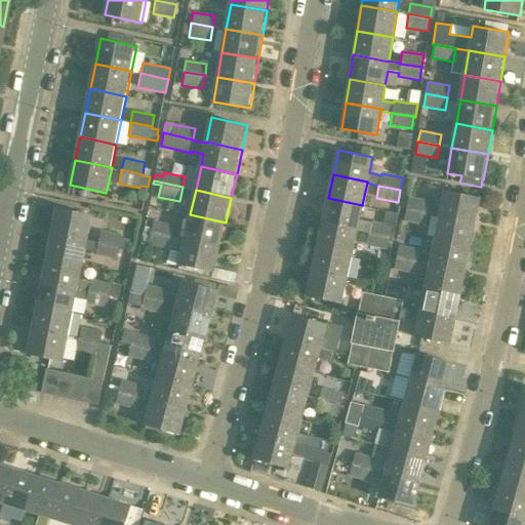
[(441,215),(477,223),(481,198),(445,191),(441,215)]
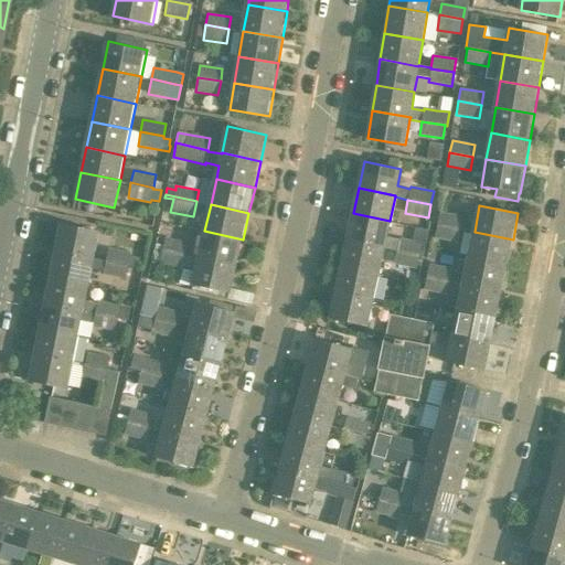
[(439,212),(437,224),(460,228),(462,216),(439,212)]
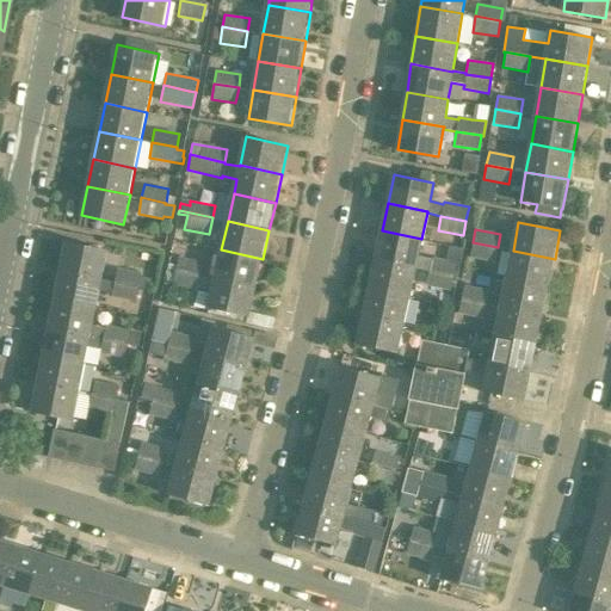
[(382,230),(375,259),(415,269),(429,271),(458,277),(461,265),(456,264),(456,263),(418,255),(421,239),(382,230)]
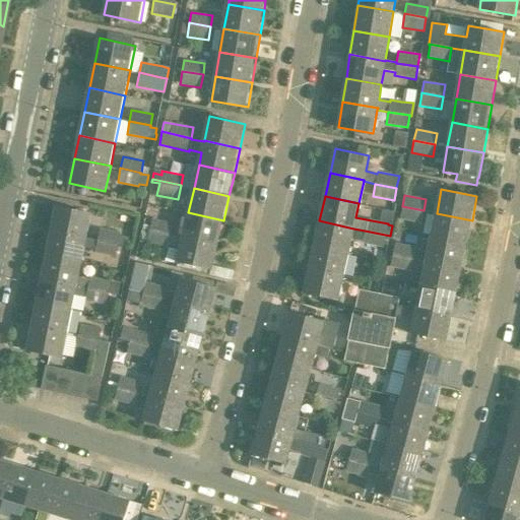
[(57,205),(52,230),(86,237),(91,212),(57,205)]
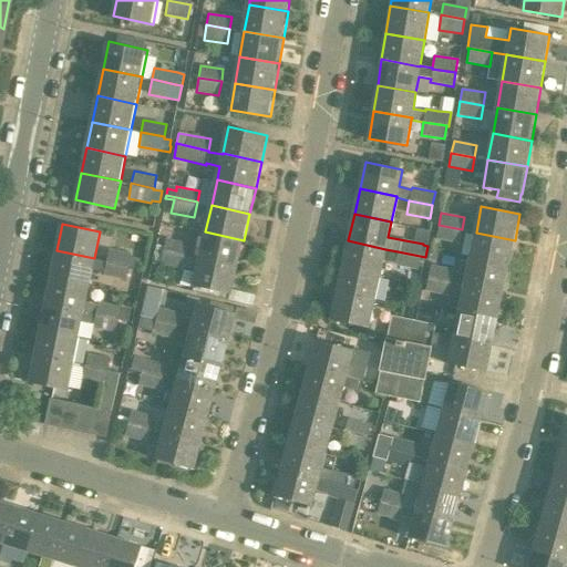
[(462,229),(439,225),(436,239),(459,244),(462,229)]
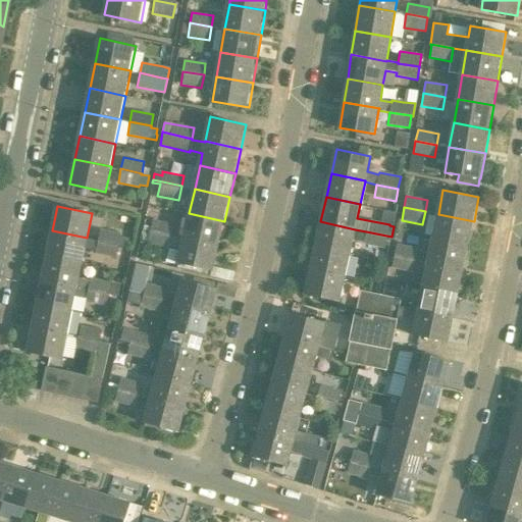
[(152,219),(150,230),(219,246),(224,221),(189,213),(186,228),(173,226),(173,223),(152,219)]
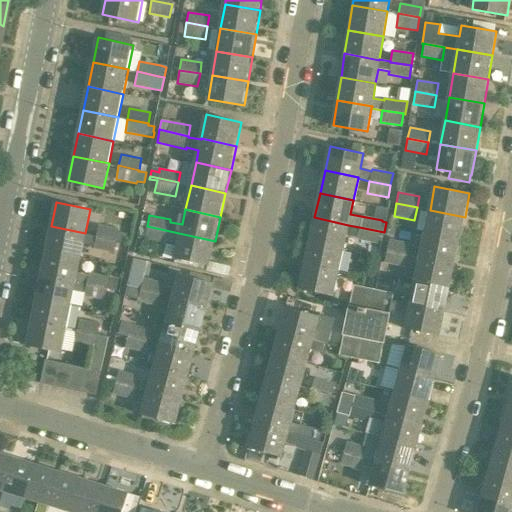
[(425,233),(460,241),(465,217),(430,210),(425,233)]
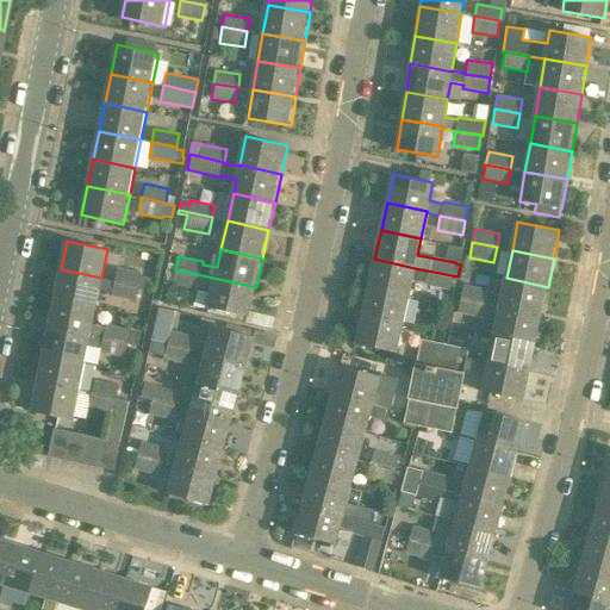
[(374,259),(368,287),(409,296),(415,268),(374,259)]
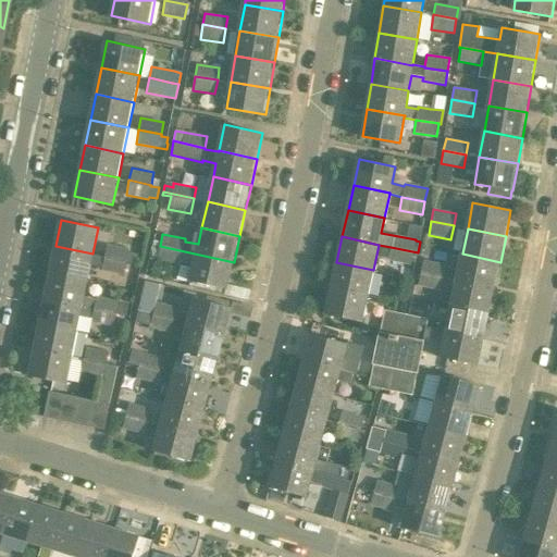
[(104,256),(126,261),(130,249),(107,245),(104,256)]
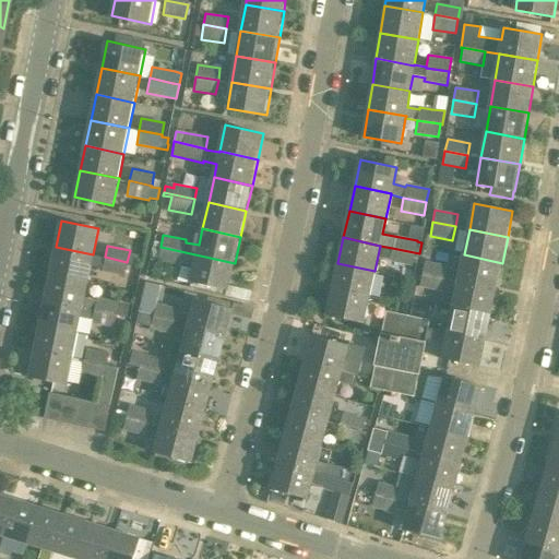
[(235,263),(161,247),(152,246),(150,258),(157,260),(157,261),(180,265),(180,263),(194,265),(191,281),(229,288),(235,263)]
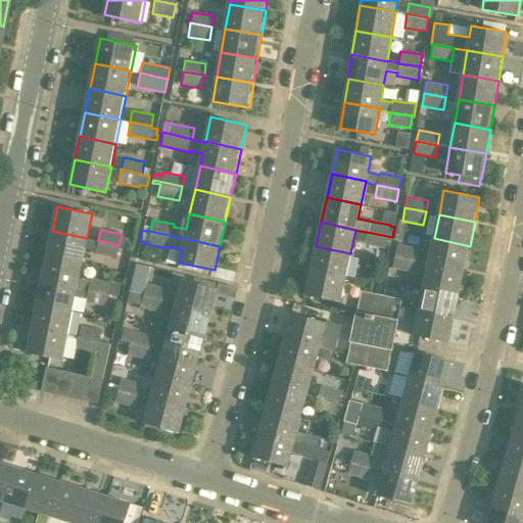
[(52,231),(47,254),(83,262),(85,250),(95,252),(95,254),(116,258),(119,245),(98,240),(98,241),(87,239),(87,238),(52,231)]
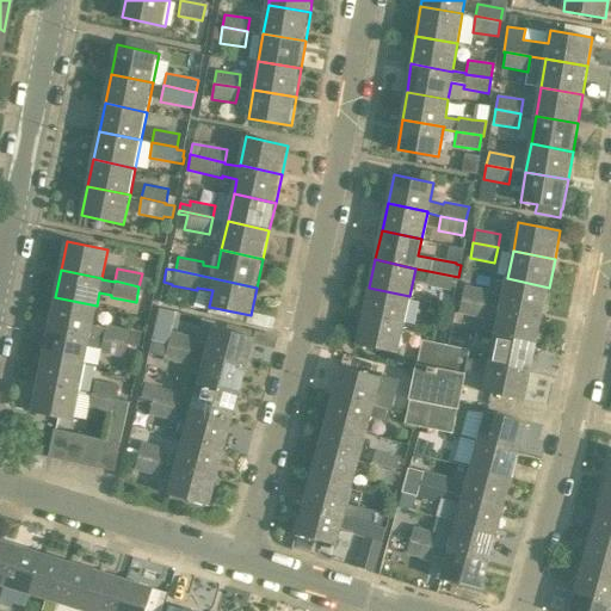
[(429,271),(426,285),(450,290),(452,277),(457,278),(458,277),(429,271)]
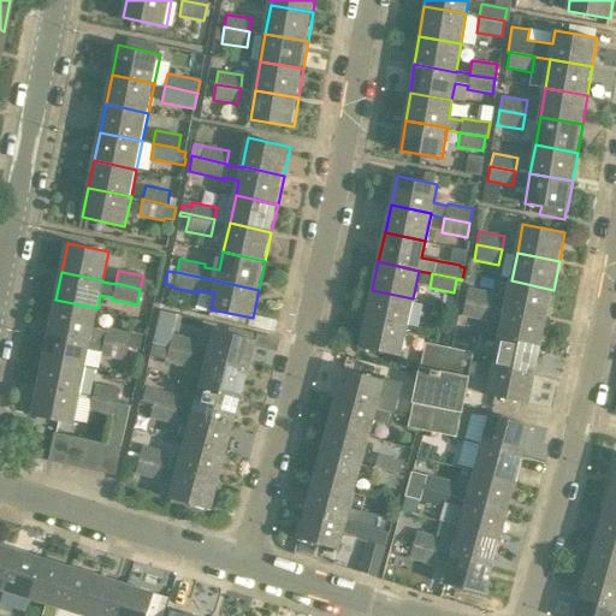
[(505,311),(548,319),(554,290),(511,280),(505,311)]
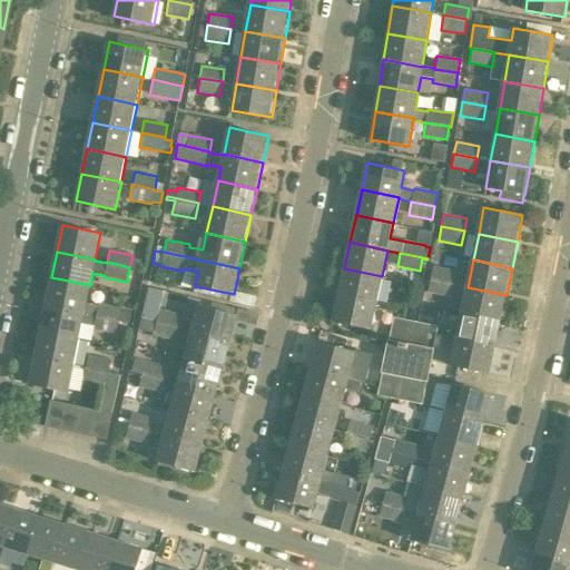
[(432,266),(430,279),(453,284),(455,271),(432,266)]
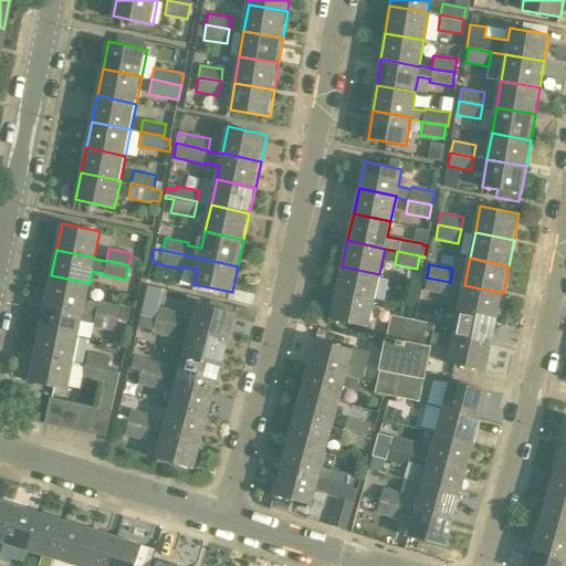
[(342,266),(336,292),(374,301),(379,274),(342,266)]
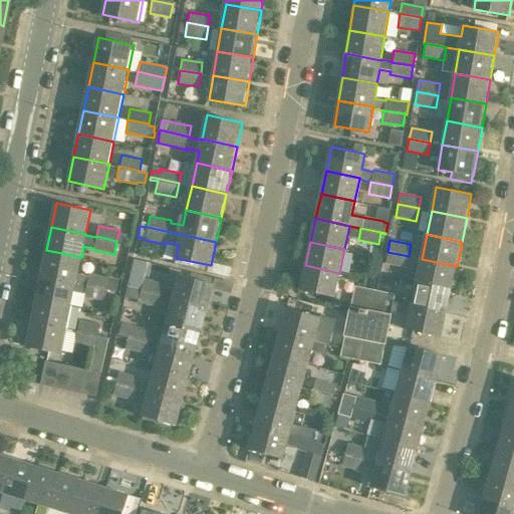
[(46,250),(41,274),(107,287),(109,277),(88,273),(88,276),(77,273),(81,257),(46,250)]
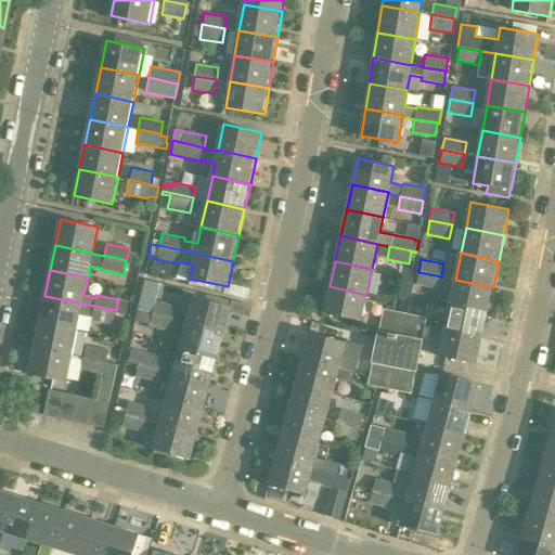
[(441,276),(418,272),(416,285),(438,289),(441,276)]
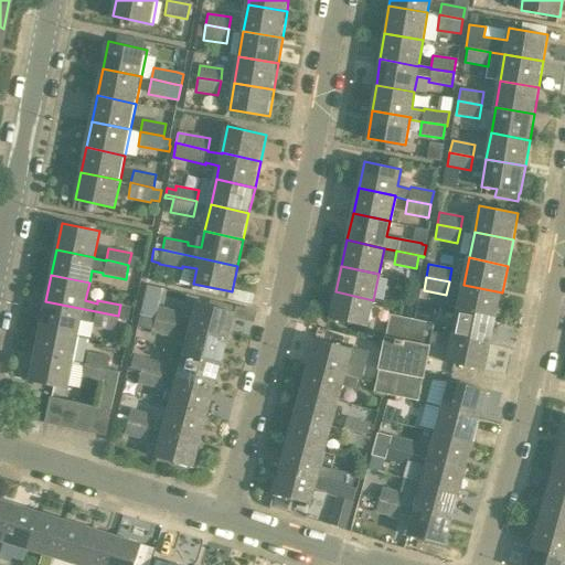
[(458,310),(497,318),(502,292),(464,285),(458,310)]
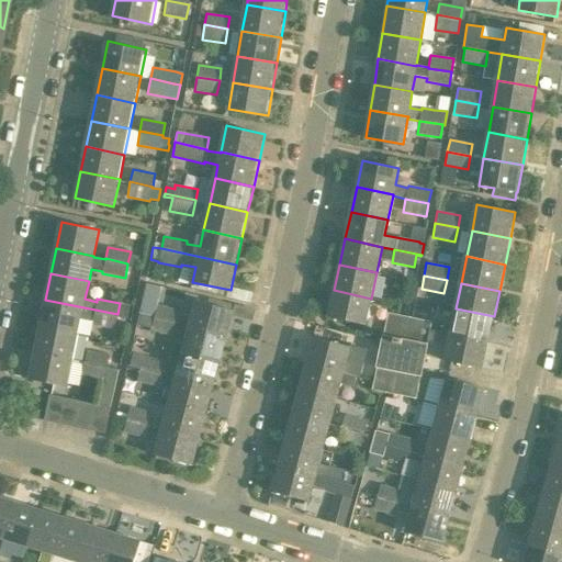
[(371,299),(334,290),(328,316),(366,324),(371,299)]
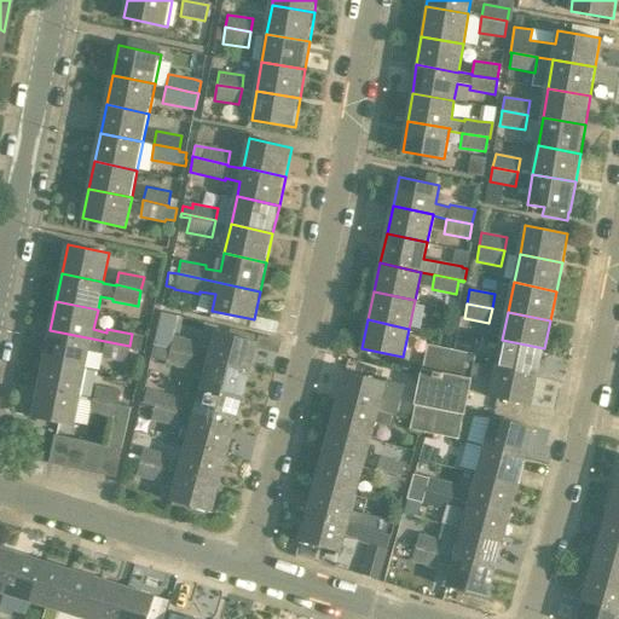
[(50,330),(45,358),(86,366),(90,352),(102,354),(102,358),(126,363),(129,346),(50,330)]
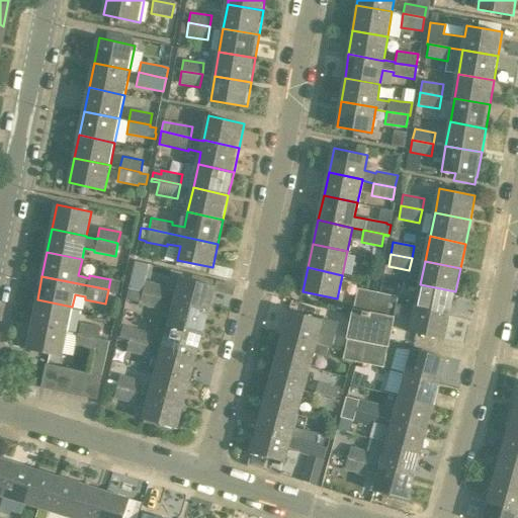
[(181,277),(175,300),(209,310),(216,286),(181,277)]
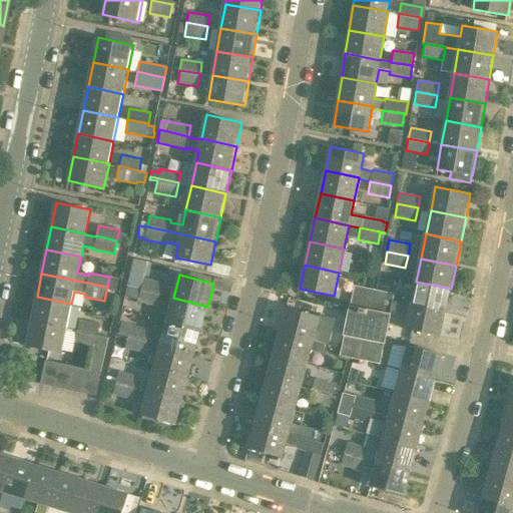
[(129,277),(127,285),(161,294),(164,284),(143,279),(143,281),(129,277)]
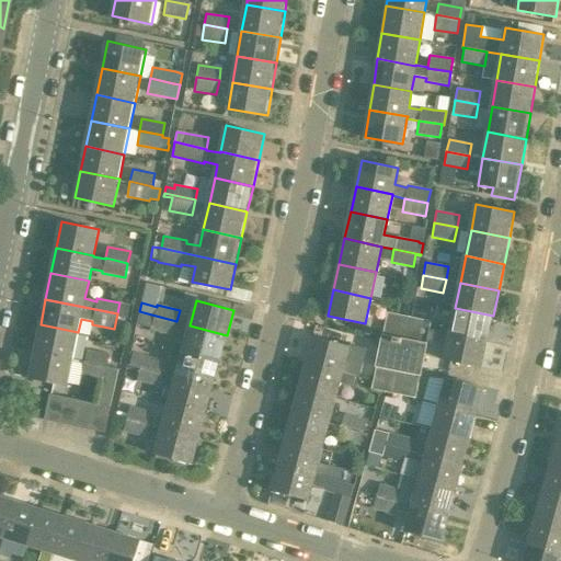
[(449,333),(488,342),(493,316),(455,308),(449,333)]
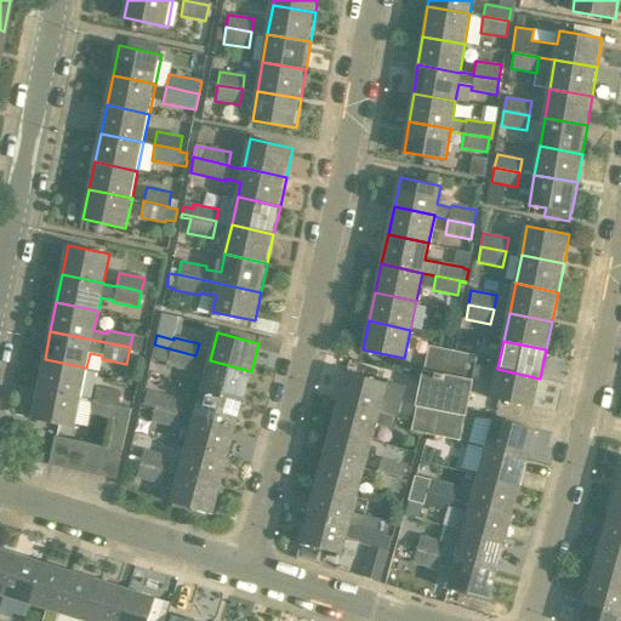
[(195,355),(154,345),(151,359),(167,364),(166,366),(191,372),(195,355)]
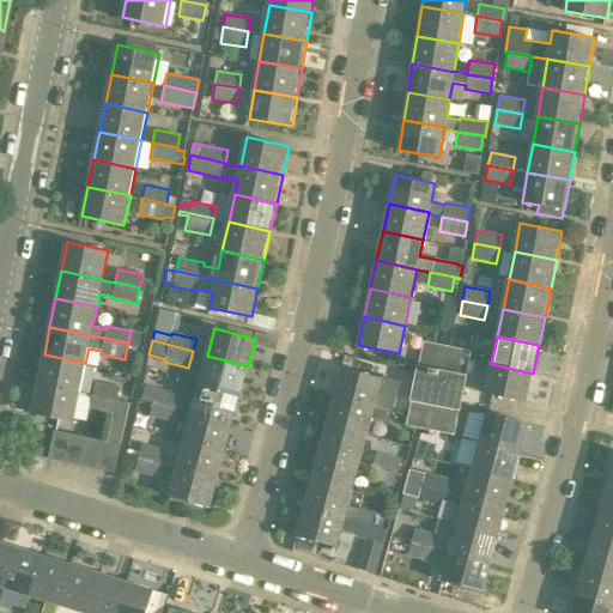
[(423,343),(419,364),(431,366),(436,345),(423,343)]
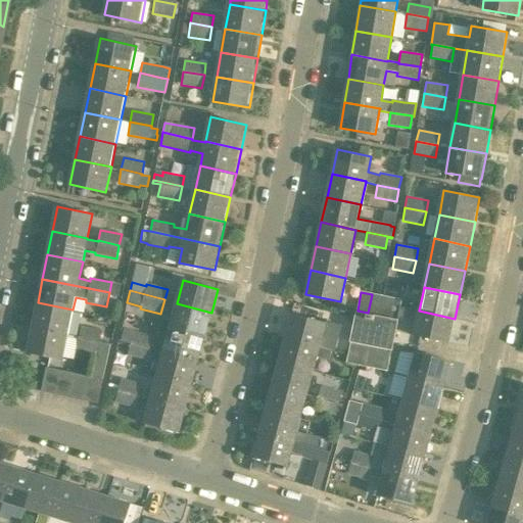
[(382,296),(372,294),(368,313),(378,316),(382,296)]
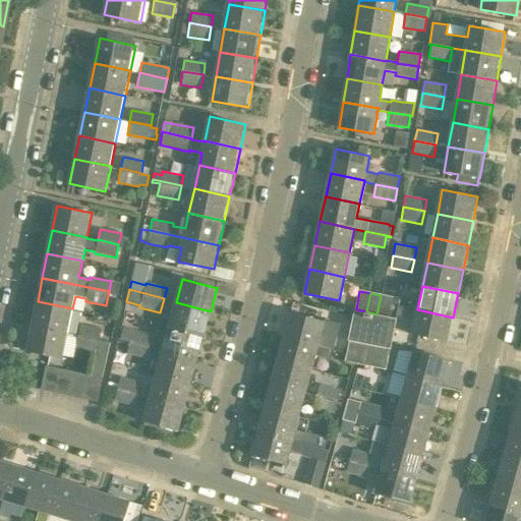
[(377,314),(387,316),(390,297),(381,295),(377,314)]
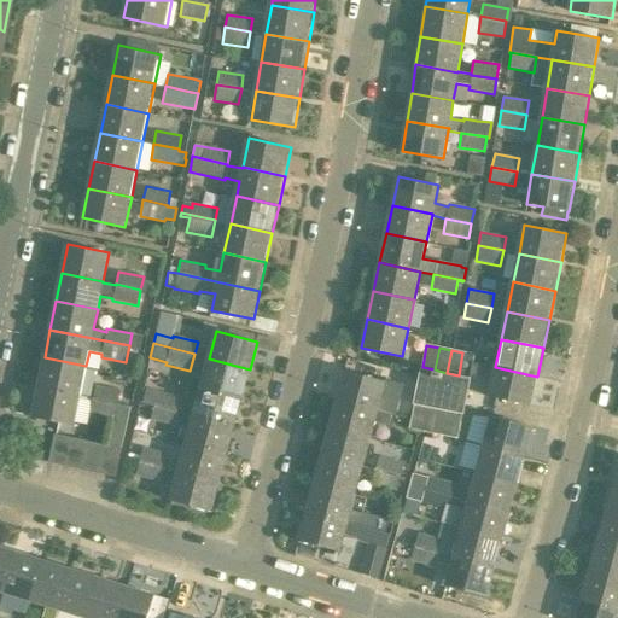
[(459,375),(470,378),(471,375),(493,379),(490,396),(531,404),(537,377),(495,367),(495,368),(473,363),(476,355),(462,353),(459,375)]
